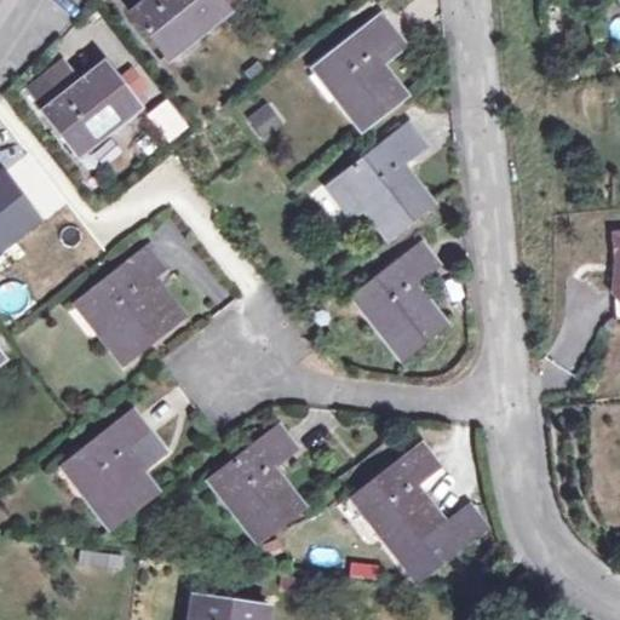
[(190,29),(194,34),(227,7),(220,0),(147,0),(131,13),(161,52),(190,29)]
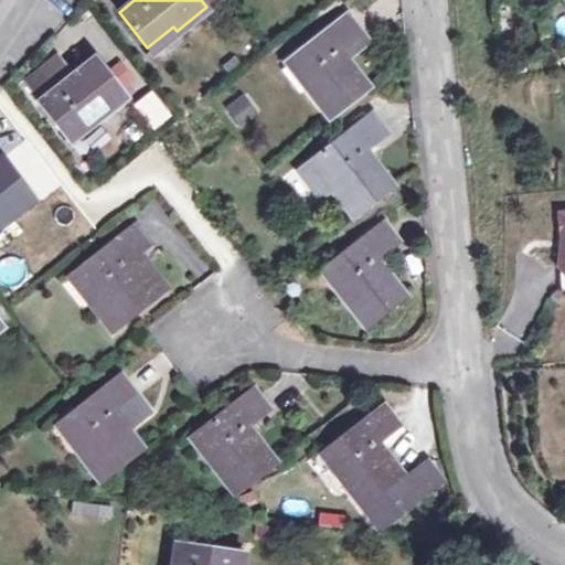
[(306,88),(329,118),(368,87),(347,59),(368,41),(345,13),(287,59),(308,86),(306,88)]
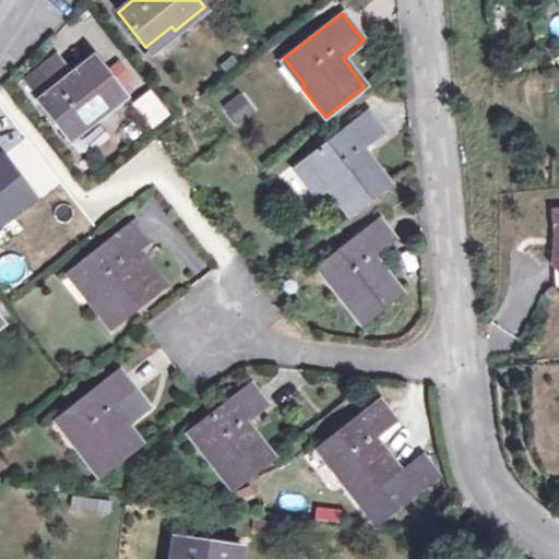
[(39,99),(37,100),(67,137),(93,114),(95,117),(123,95),(94,57),(70,78),(55,59),(24,82),(39,99)]
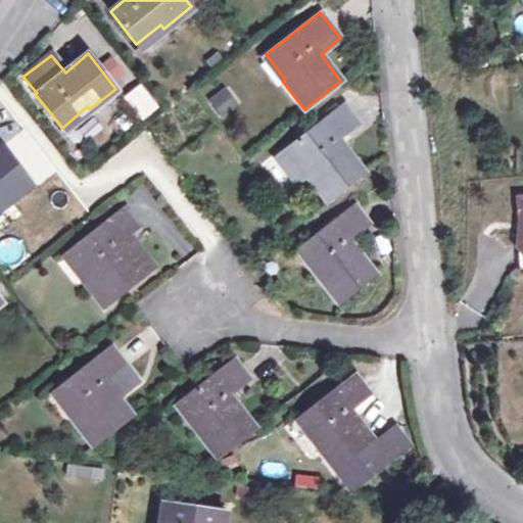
[(138,82),(121,95),(139,119),(156,106),(138,82)]
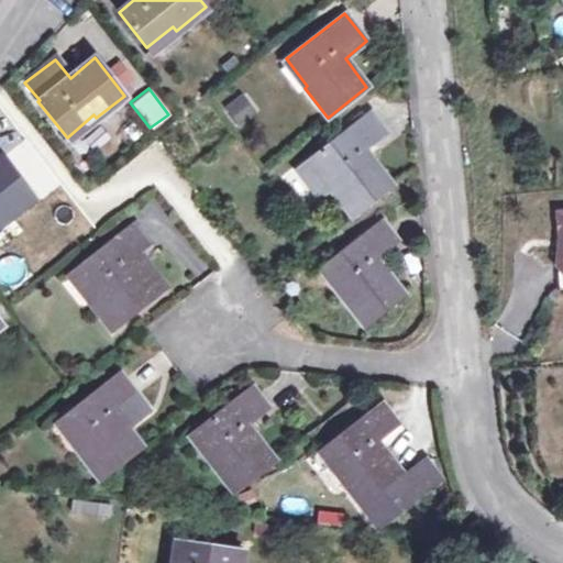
[(240,91),(222,105),(236,125),(255,112),(240,91)]
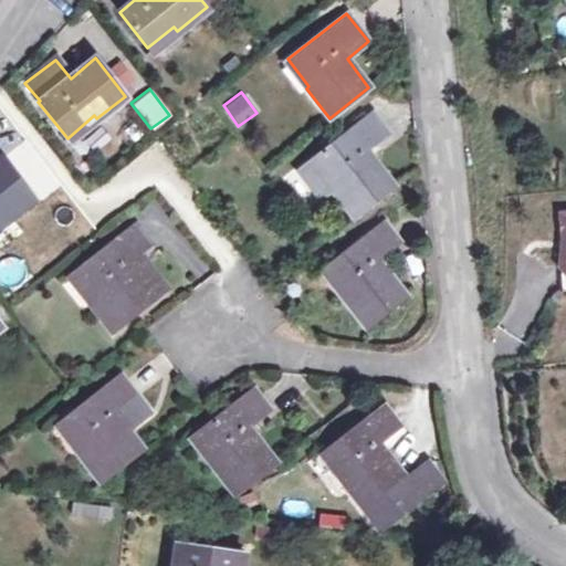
[(329,189),(353,218),(392,187),(366,152),(388,132),(373,112),(296,171),(317,197),(329,189)]
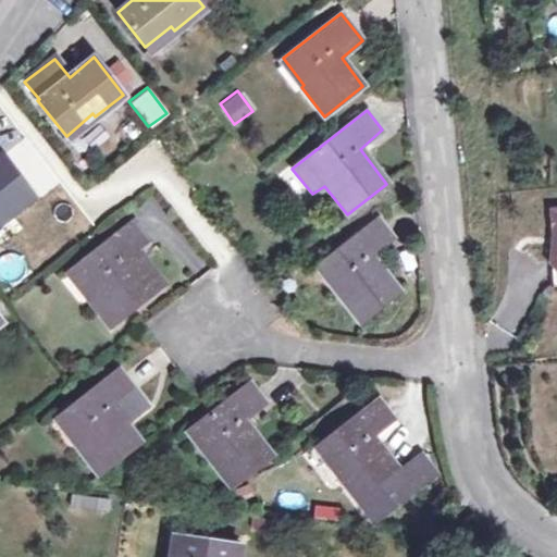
[(0,212),(3,218),(33,194),(2,155),(0,155),(0,212)]
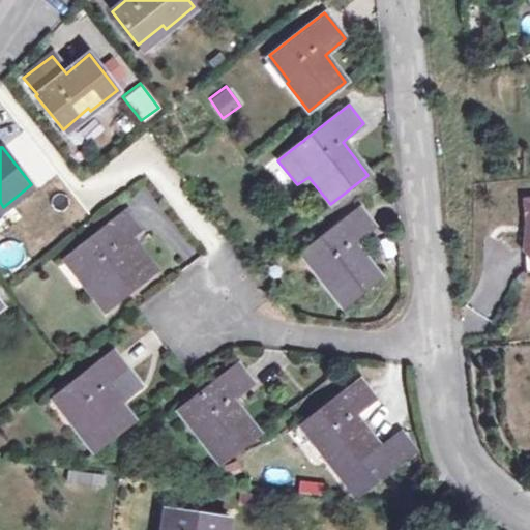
[(320,277),(344,305),(379,277),(353,243),(375,227),(359,207),(303,252),(324,276),(320,277)]
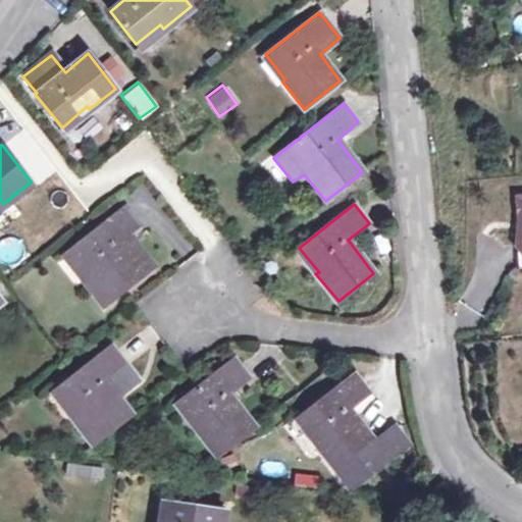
[(117,242),(127,233),(139,224),(124,206),(67,251),(87,276),(83,279),(102,305),(151,266),(133,241),(121,247),(117,242)]
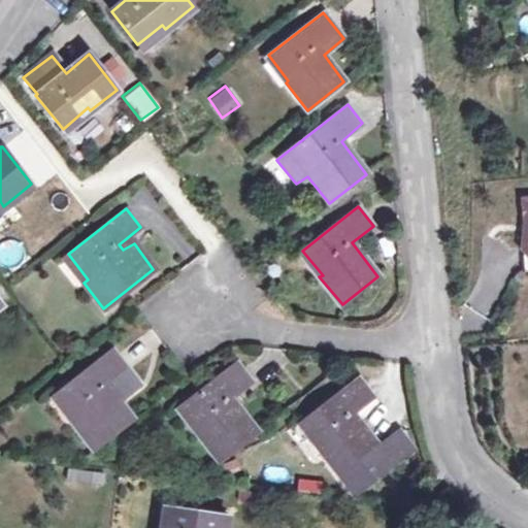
[(134,243),(129,236),(119,244),(123,250),(134,243)]
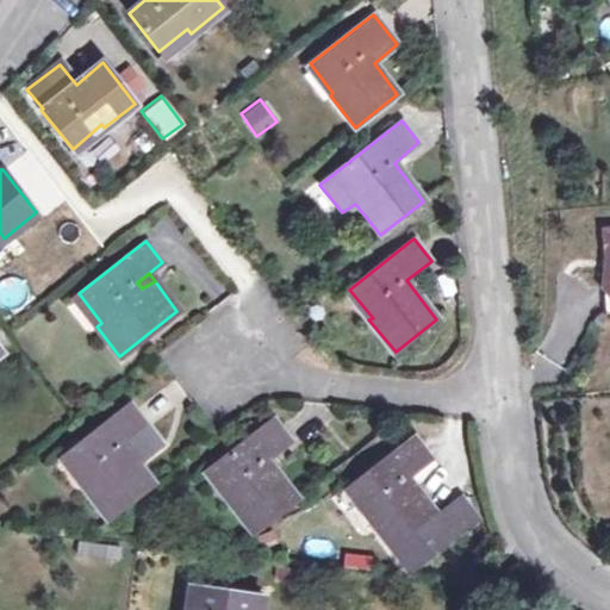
[(0,303),(19,307),(25,281),(0,275),(0,303)]
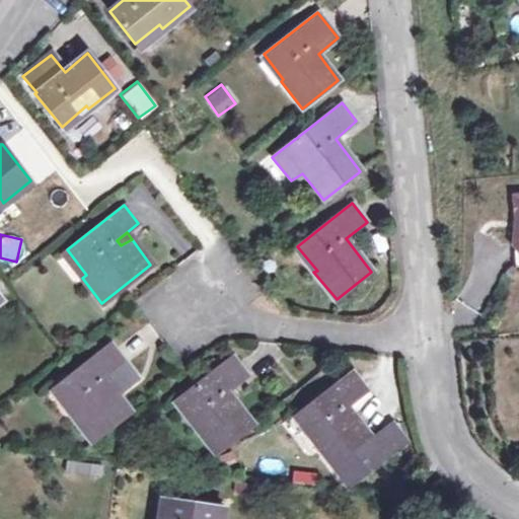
[(71,414),(93,440),(129,412),(116,394),(138,376),(112,343),(57,386),(77,410),(71,414)]
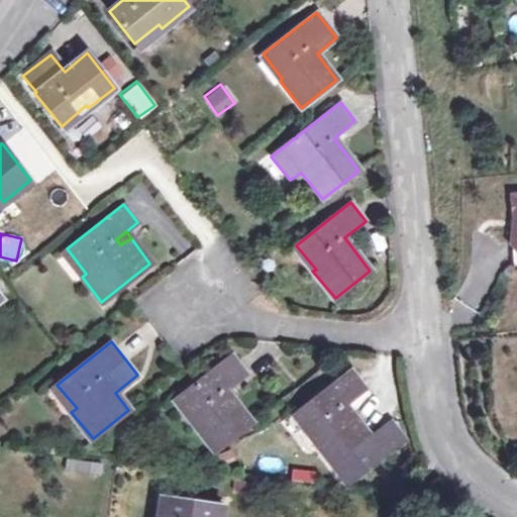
[(194,424),(215,451),(250,423),(226,390),(247,374),(232,354),(179,397),(198,420),(194,424)]
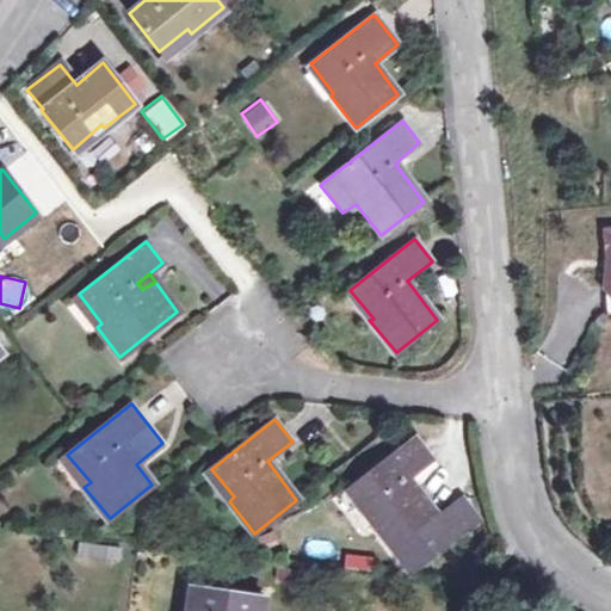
[(369,519),(395,550),(412,569),(480,518),(464,497),(438,517),(408,477),(433,458),(415,436),(351,486),(374,514),(369,519)]
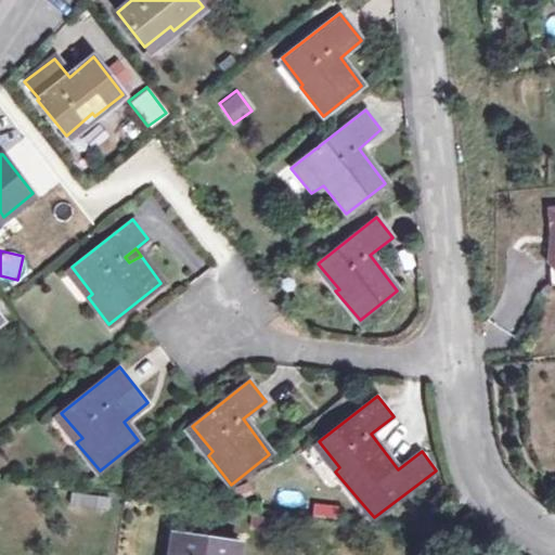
[(72,492),(69,503),(105,508),(106,499),(72,492)]
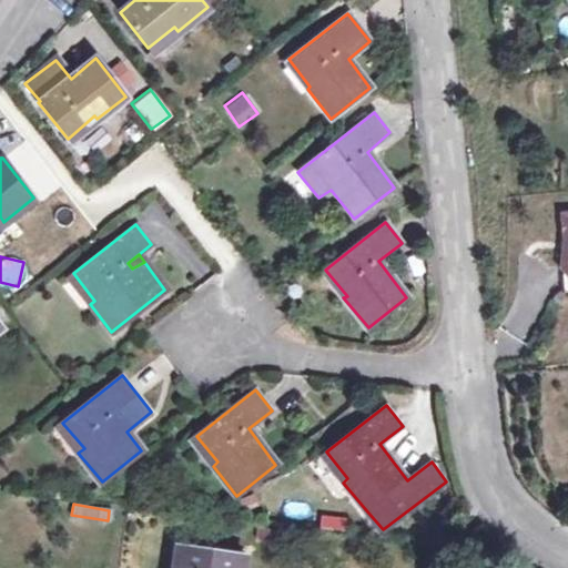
[(241,567),(243,557),(179,546),(174,567),(241,567)]
